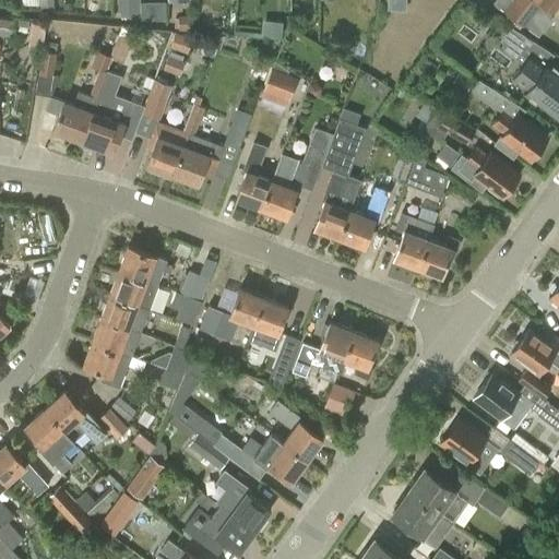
[(39,0),(40,13),(54,13),(52,0),(39,0)]
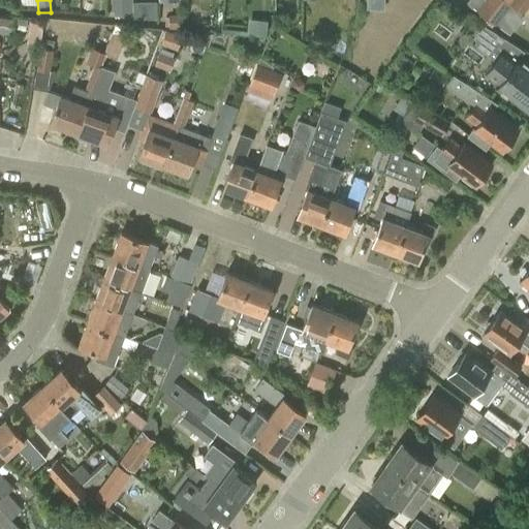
[(114,16),(132,16),(133,13),(132,0),(110,0),(111,11),(114,11),(114,16)]
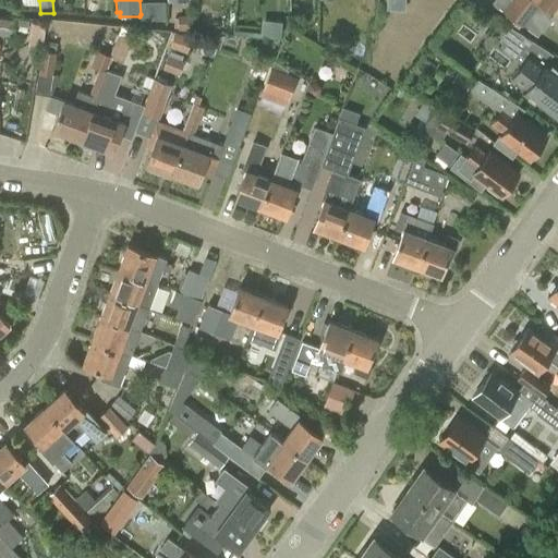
[(166,16),(166,0),(142,0),(142,15),(166,16)]
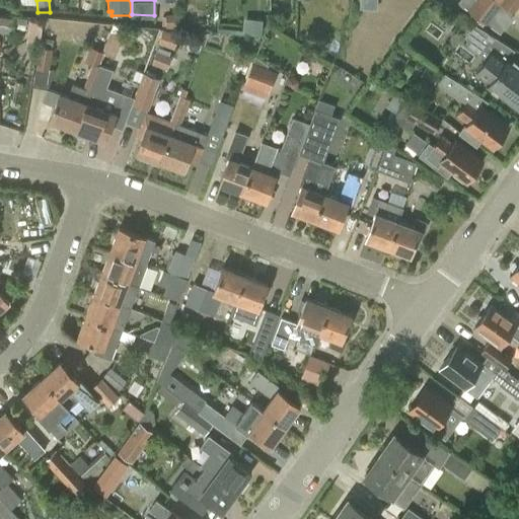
[(518,0),(474,0),(466,10),(486,25),(501,5),(518,18),(518,0)]
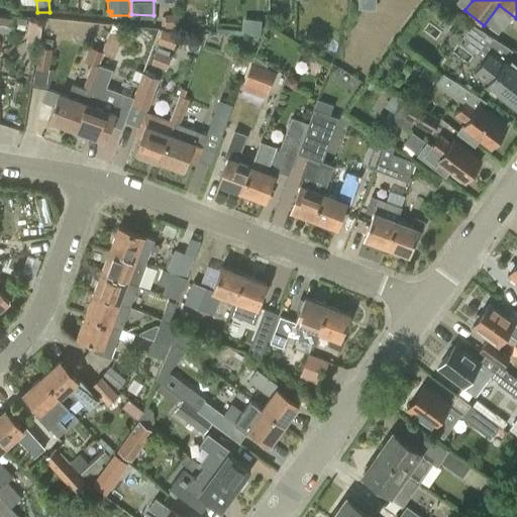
[(165,14),(165,27),(179,27),(179,15),(165,14)]
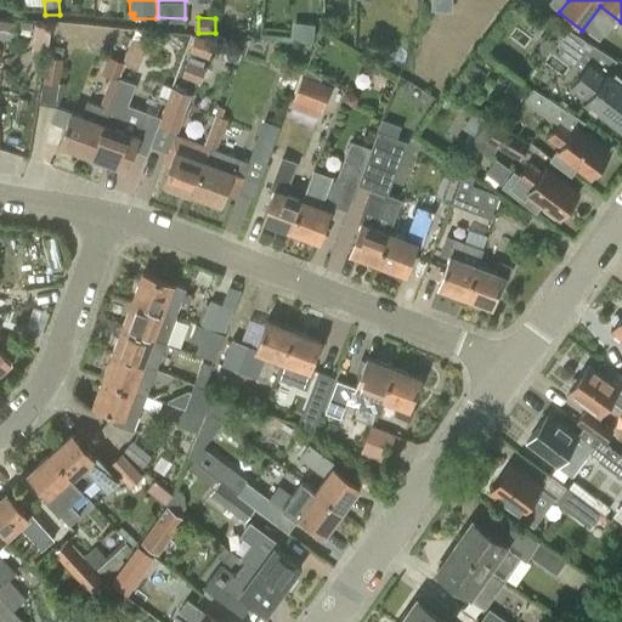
[(0,18),(0,32),(16,34),(17,22),(0,18)]
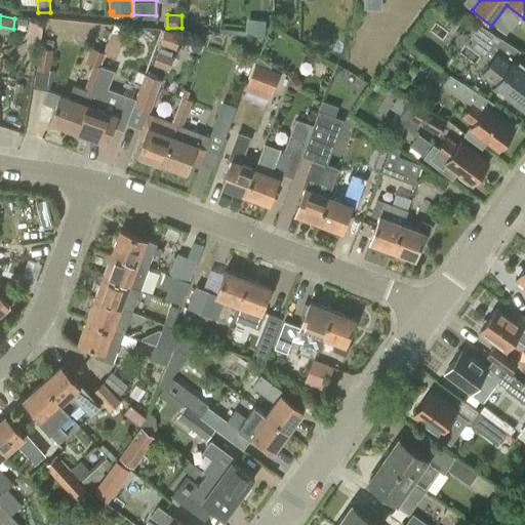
[(248,21),(247,34),(263,35),(264,22),(248,21)]
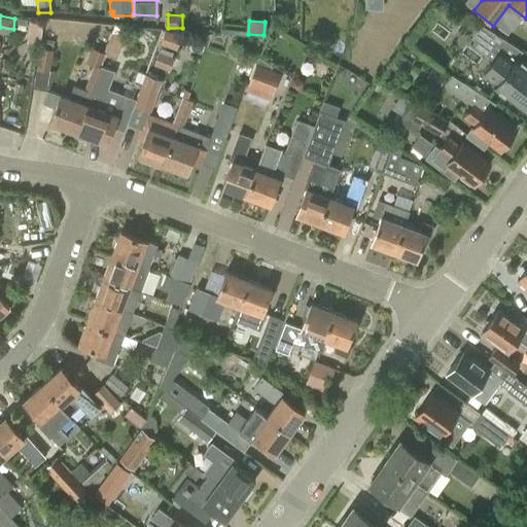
[(49,123),(77,132),(86,105),(101,66),(106,53),(91,47),(85,63),(93,65),(83,90),(73,85),(69,98),(48,91),(55,71),(49,70),(55,41),(41,39),(43,24),(30,22),(27,43),(40,45),(32,89),(46,92),(43,102),(56,107),(49,123)]
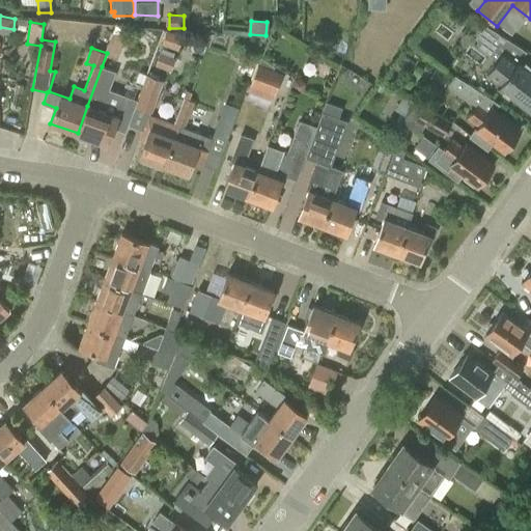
[(476,47),(496,62),(495,63),(530,89),(530,65),(521,59),(524,55),(485,26),(480,34),(484,37),(476,47)]
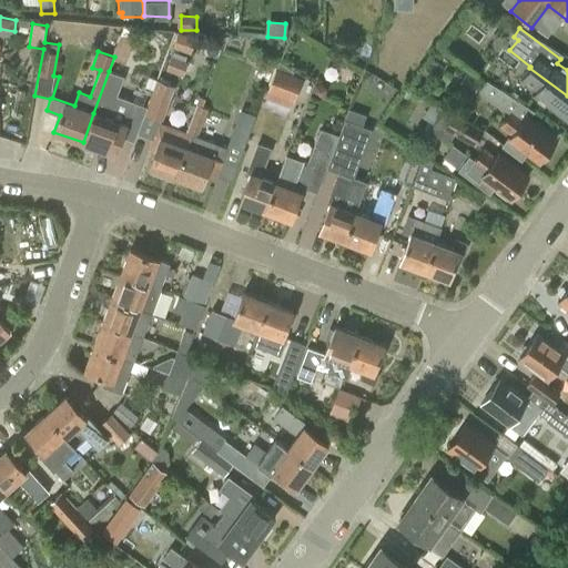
[(172,48),(190,54),(195,39),(178,32),(172,48)]
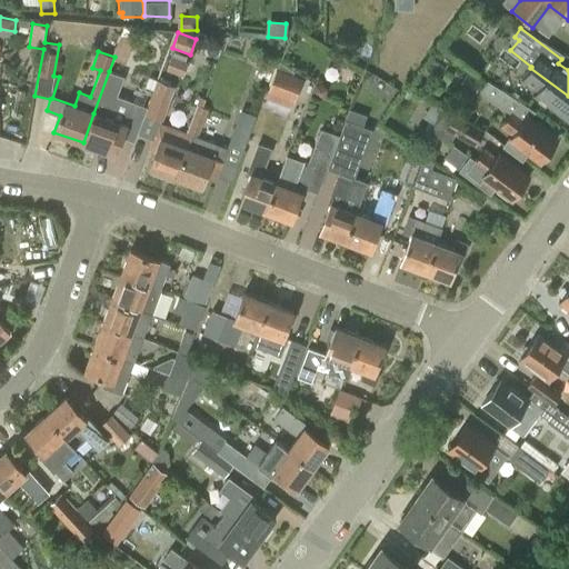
[(279,62),(266,99),(291,108),(302,78),(293,75),(295,71),(279,62)]
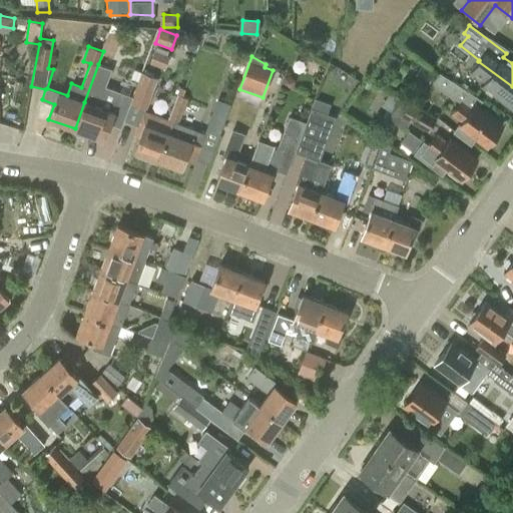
[(482,85),(512,108),(512,86),(478,61),(471,71),(484,81),(482,85)]
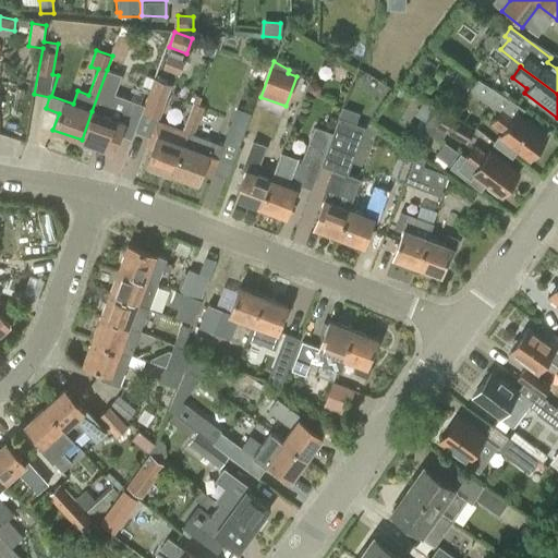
[(111,72),(107,70),(92,111),(82,140),(105,149),(107,153),(112,155),(114,147),(116,147),(122,129),(134,133),(142,111),(144,107),(143,106),(130,101),(122,122),(107,117),(114,94),(105,91),(111,72)]
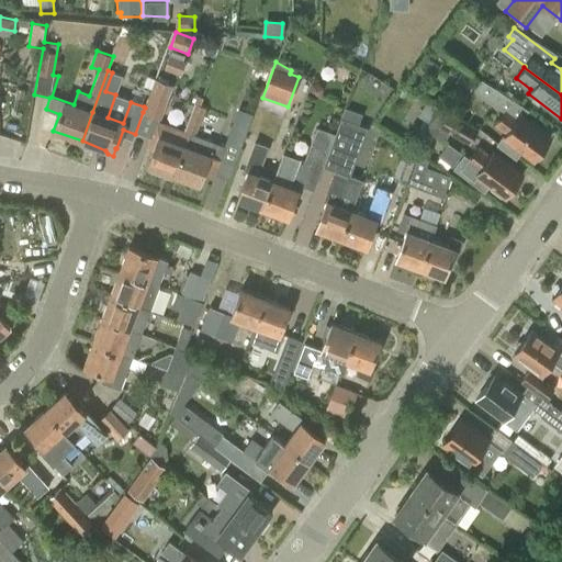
[(155,78),(144,107),(145,108),(143,112),(160,120),(172,86),(155,78)]
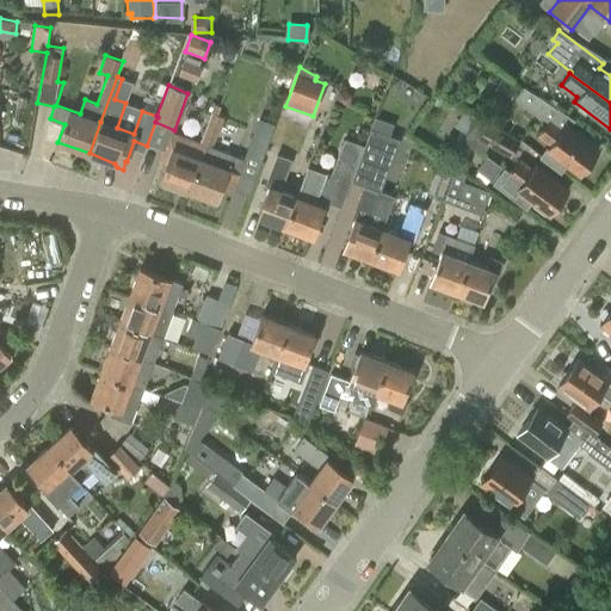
[(572,118),(524,86),(518,94),(516,98),(548,122),(538,134),(548,141),(543,147),(547,149),(542,155),(561,170),(566,164),(579,173),(598,148),(567,125),(572,118)]
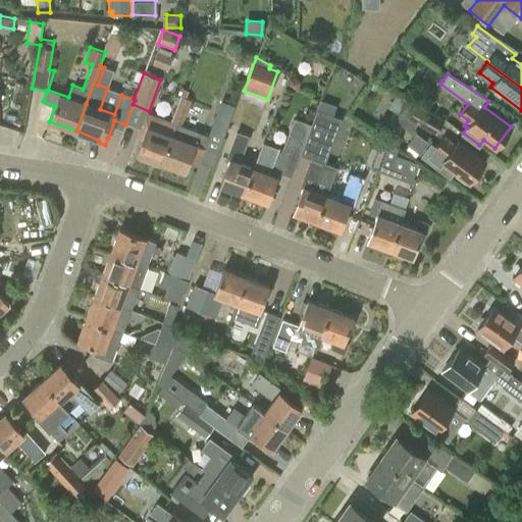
[(186,113),(190,100),(179,97),(174,109),(186,113)]
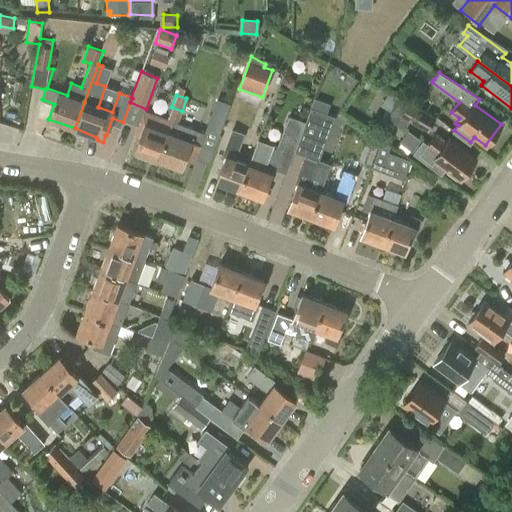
[(217,101),(206,131),(219,136),(230,106),(217,101)]
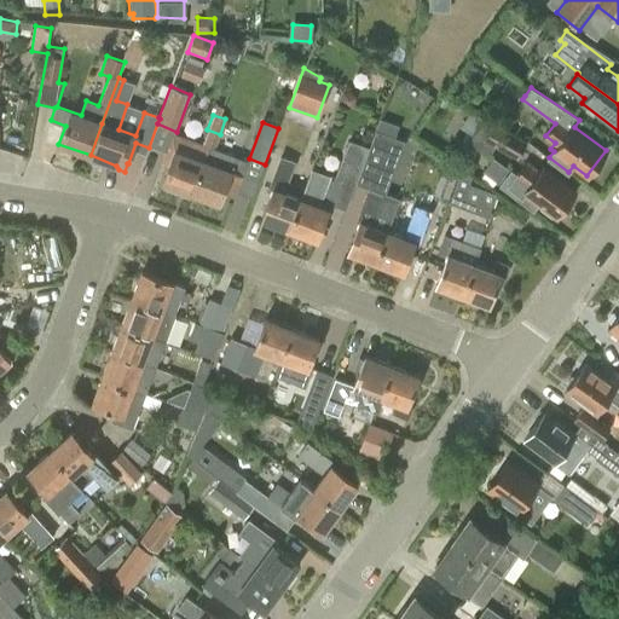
[(516,158),(527,142),(495,123),(490,129),(480,123),(467,145),(489,158),(496,146),(516,158)]
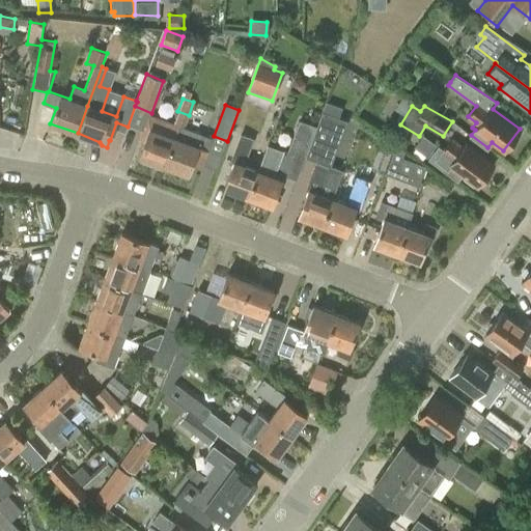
[(177,111),(173,124),(178,127),(184,129),(189,115),(177,111)]
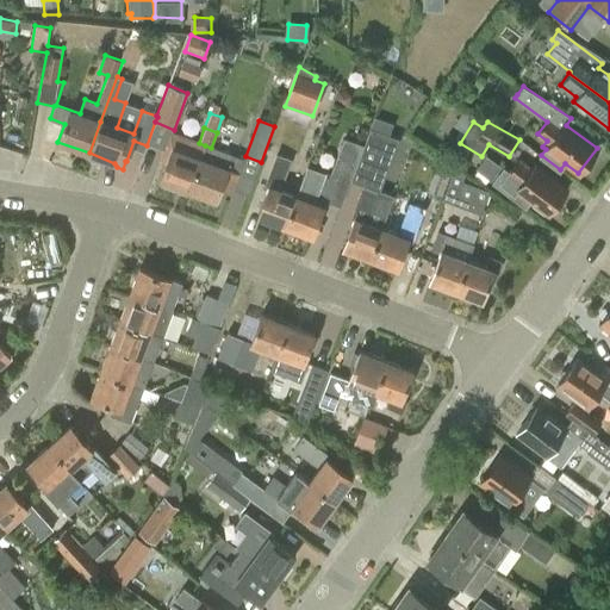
[(199,143),(170,132),(161,159),(167,161),(160,180),(163,181),(163,186),(170,188),(174,185),(184,188),(182,192),(186,194),(200,156),(205,145),(199,143)]
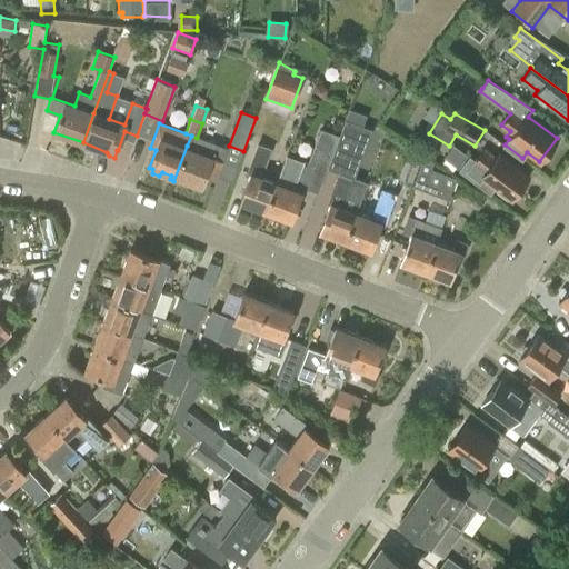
[(340,125),(337,135),(327,160),(341,165),(327,202),(330,205),(319,231),(342,239),(363,182),(349,178),(359,150),(351,148),(357,131),(340,125)]
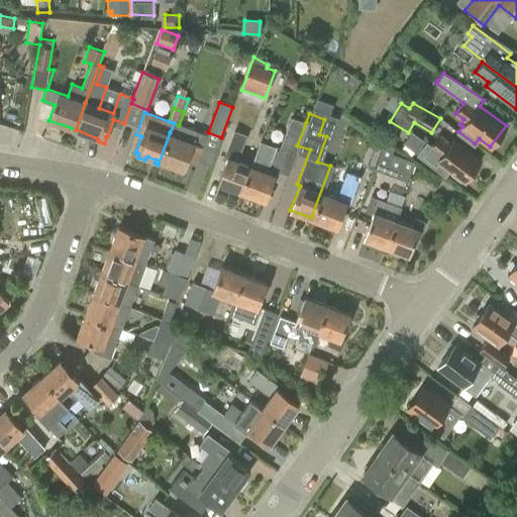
[(280,173),(286,175),(297,145),(306,122),(292,117),(286,132),(280,148),(261,141),(251,166),(250,166),(240,191),(265,200),(274,176),(278,178),(280,173)]
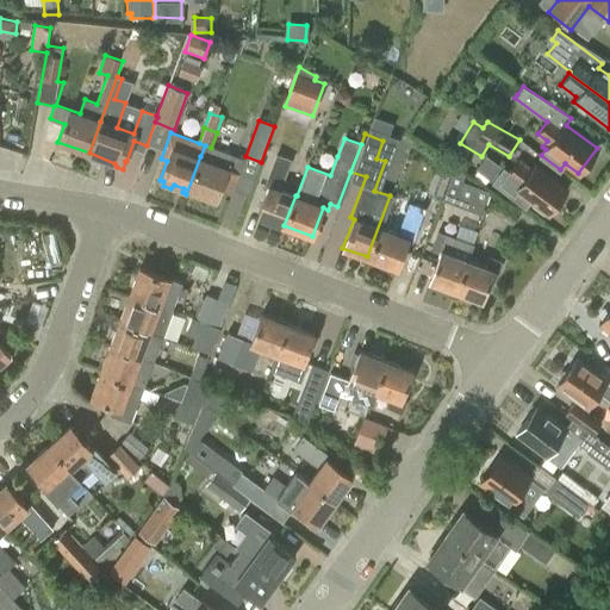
[(205,145),(200,156),(186,194),(187,194),(188,190),(217,201),(223,185),(234,188),(244,160),(211,148),(205,145)]
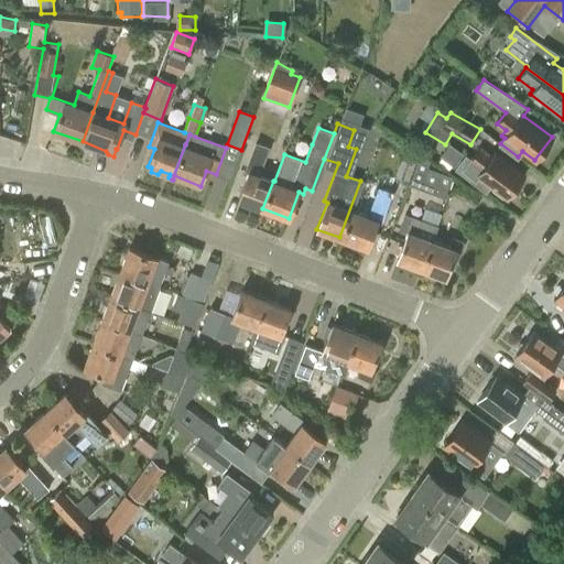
[(249,173),(238,199),(262,208),(273,181),(259,175),(269,147),(257,142),(246,172),(249,173)]
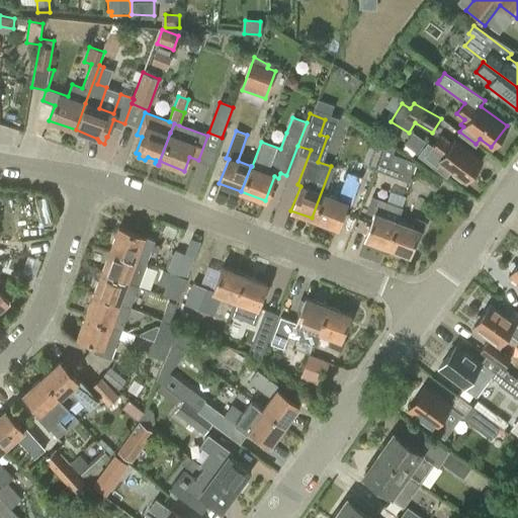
[(418,157),(444,176),(447,171),(463,183),(482,160),(452,139),(449,143),(439,136),(429,150),(425,147),(418,157)]
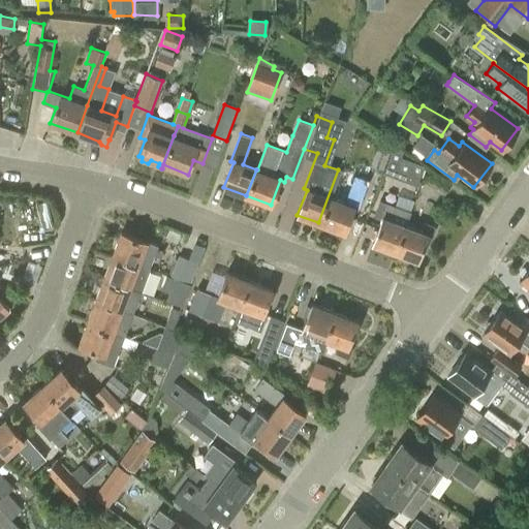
[(392,148),(378,144),(370,167),(383,172),(384,169),(392,148)]
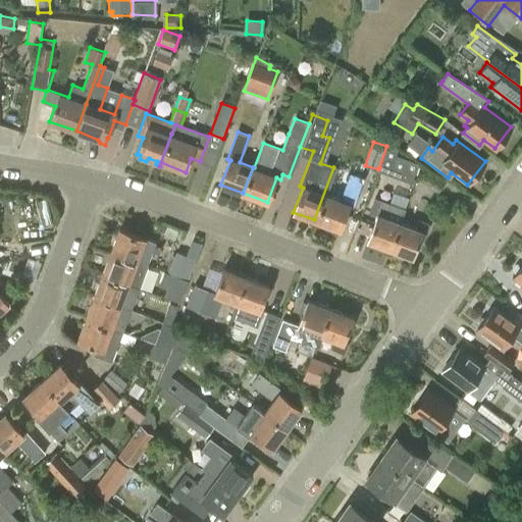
[(412,180),(418,164),(395,155),(397,150),(386,146),(379,167),(388,171),(392,163),(407,168),(403,176),(412,180)]
